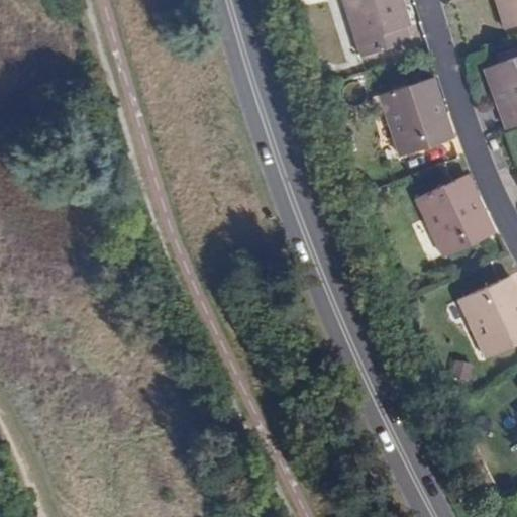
[(411,42),(407,28),(398,4),(403,2),(402,0),(341,0),(360,57),(411,42)]
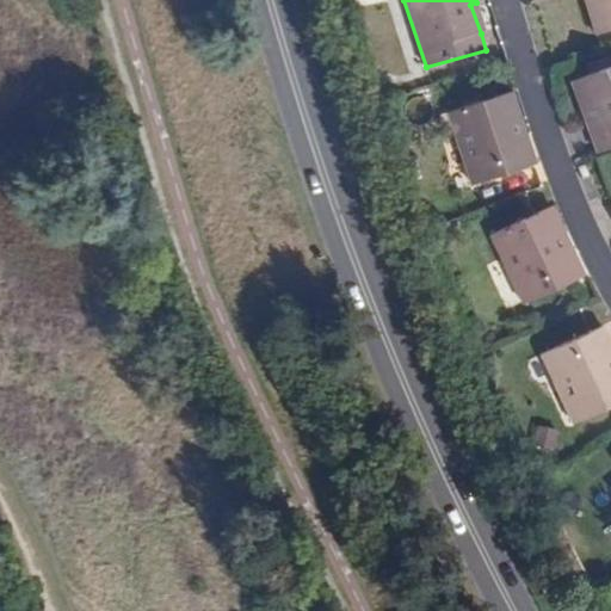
[(610,0),(541,0),(542,0),(541,0),(584,0),(596,36),(610,30),(610,0)]
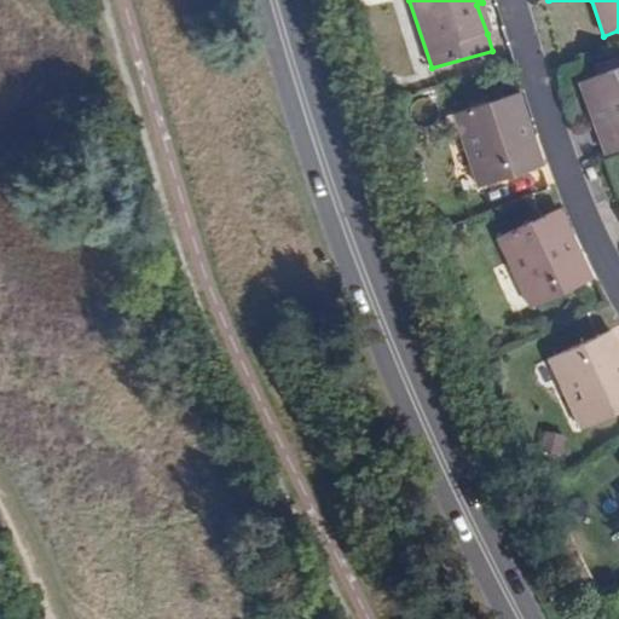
[(476,5),(487,34),(492,32),(482,3),(476,5)]
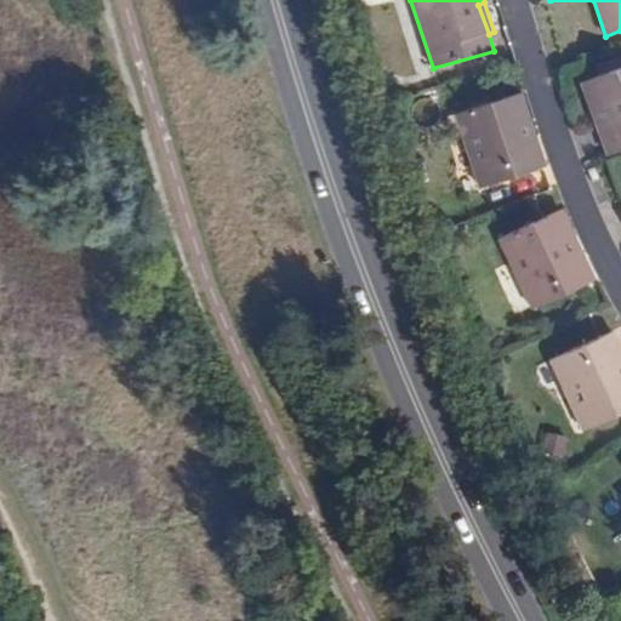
[(605,125),(596,130),(605,158),(620,152),(620,69),(588,81),(605,125)]
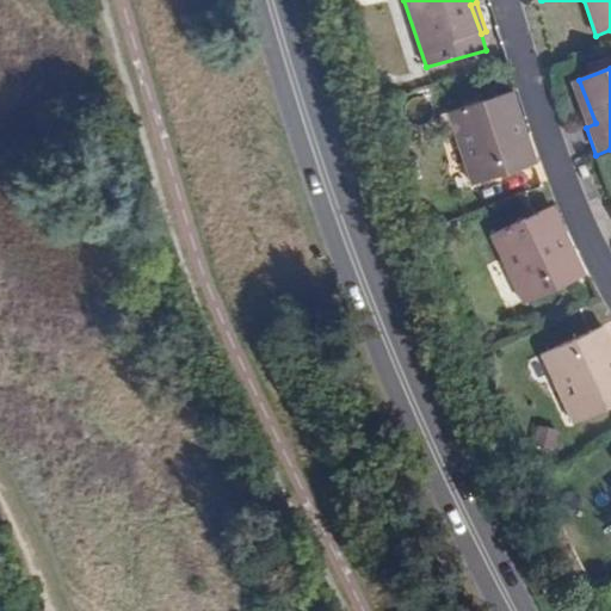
[(571,82),(586,128),(596,123),(579,80),(571,82)]
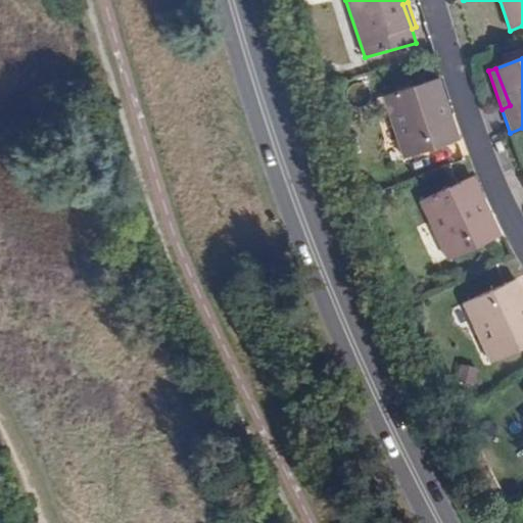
[(449,99),(443,78),(434,81),(446,117),(456,115),(449,99)]
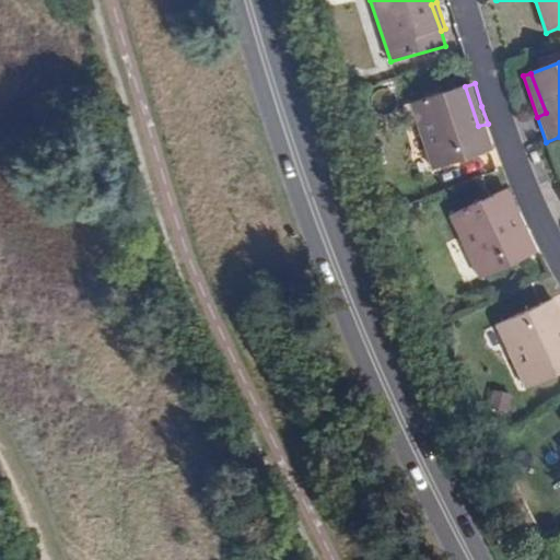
[(432,172),(497,149),(491,138),(488,124),(478,126),(465,86),(410,105),(432,172)]
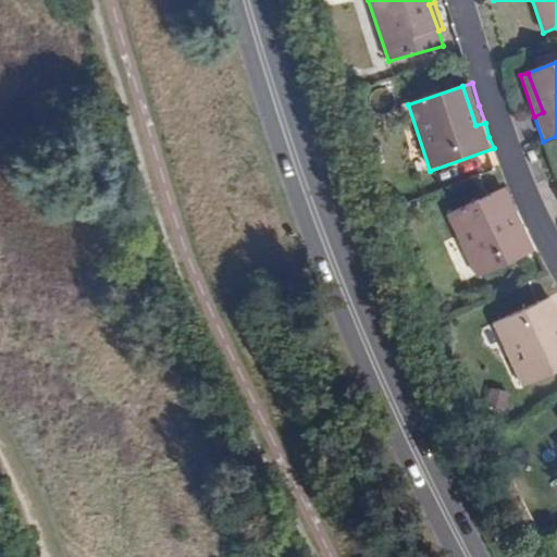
[(508,185),(499,190),(518,227),(524,224),(523,221),(508,185)]
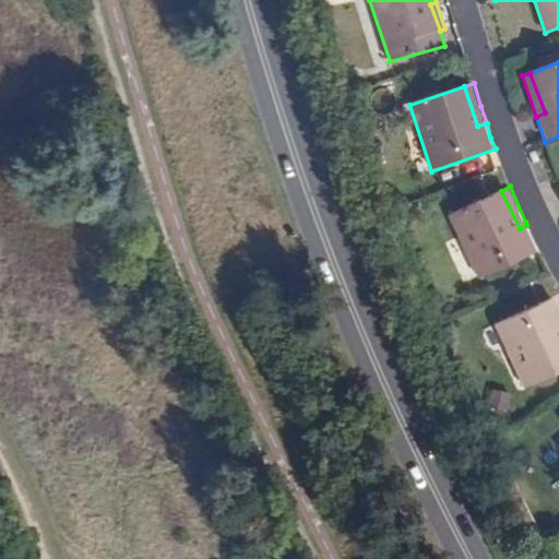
[(479,278),(540,251),(526,225),(520,228),(501,191),(450,216),(479,278)]
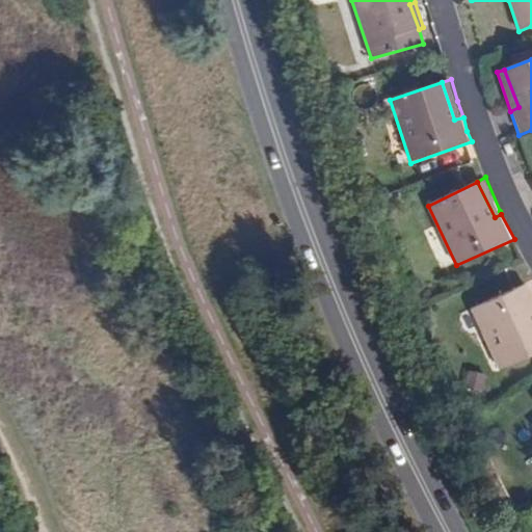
[(499,371),(531,354),(531,292),(528,284),(473,310),(499,371)]
